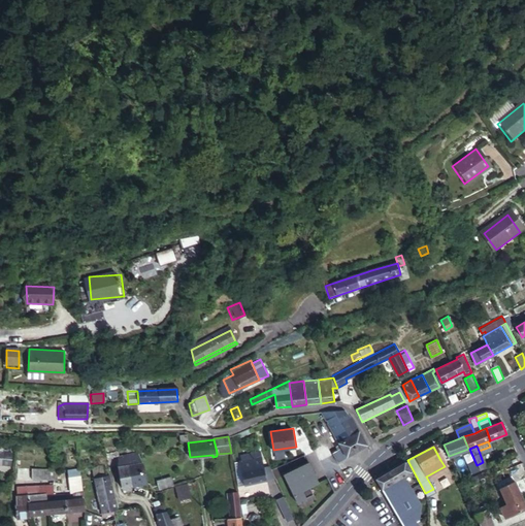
[(4,452),(3,448),(0,448),(0,464),(8,464),(8,452),(4,452)]
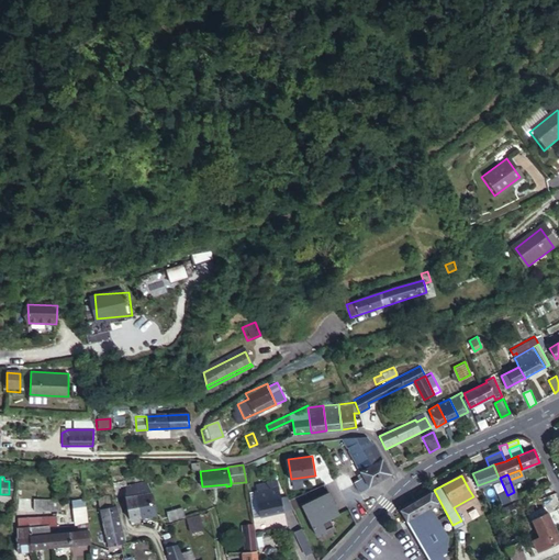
[(368,486),(364,477),(354,482),(359,492),(368,486)]
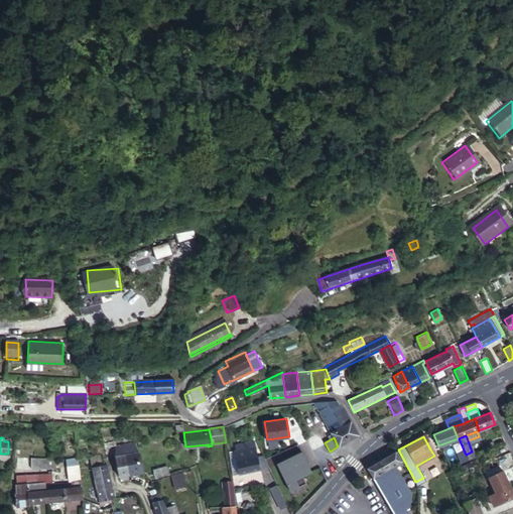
[(120,477),(132,476),(128,455),(139,453),(134,442),(117,445),(118,456),(117,456),(120,477)]
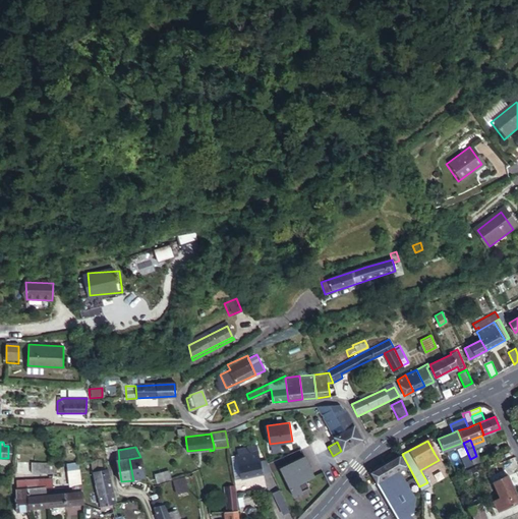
[(236,456),(257,452),(256,447),(235,451),(236,456)]
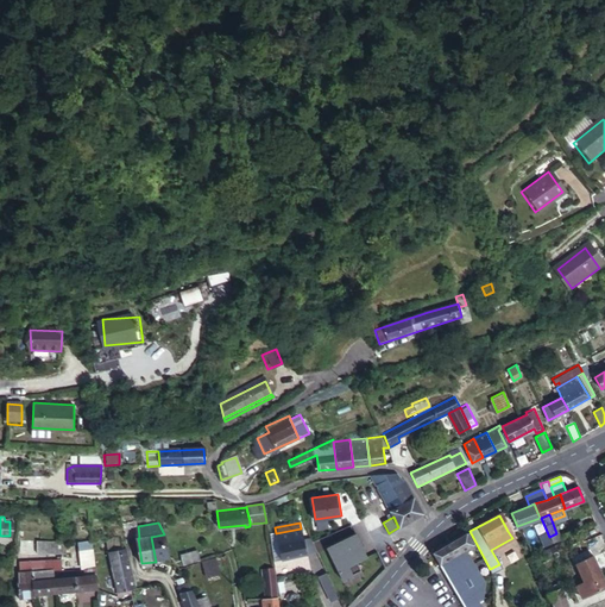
[(303,539),(301,529),(276,533),(282,559),(316,552),(309,538),(303,539)]
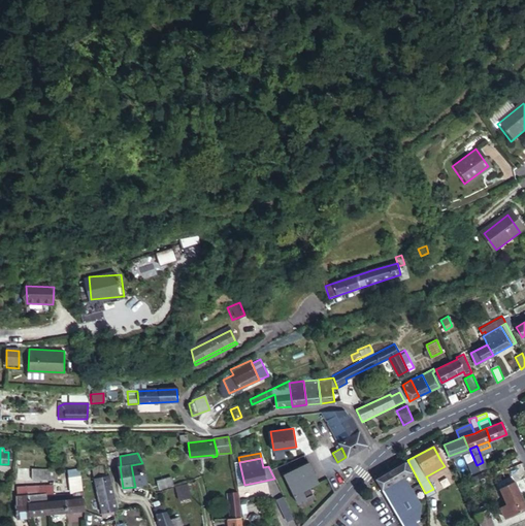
[(477,468),(474,463),(473,460),(466,463),(469,471),(477,468)]
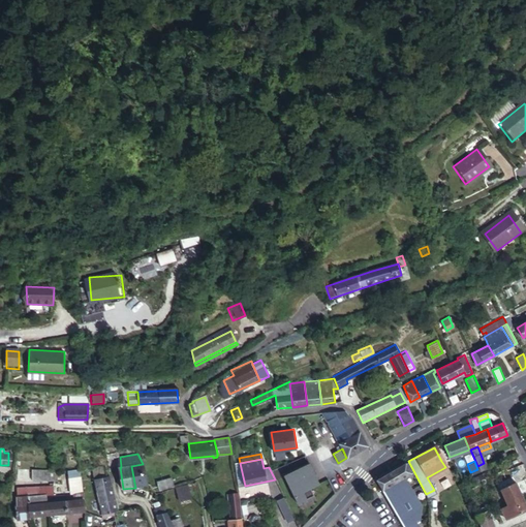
[(411,473),(405,463),(376,479),(382,490),(383,490),(403,526),(415,526),(414,524),(420,521),(421,509),(403,477),(411,473)]
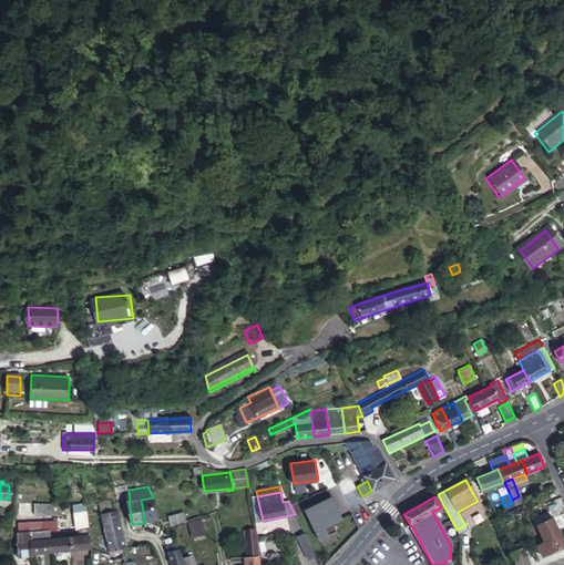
[(141,500),(145,523),(159,521),(155,504),(153,497),(141,500)]
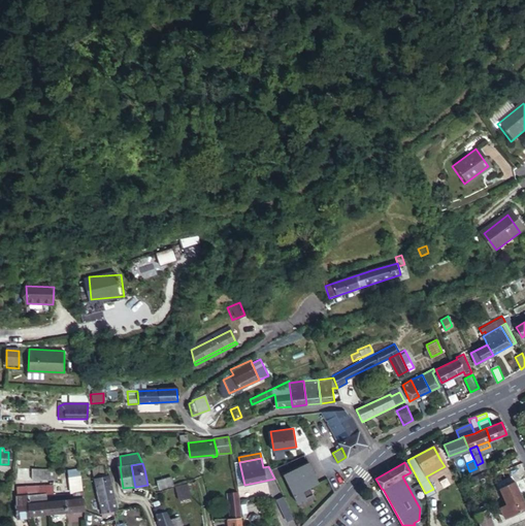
[(284,475),(296,502),(314,495),(309,487),(305,479),(315,473),(309,463),(284,475)]
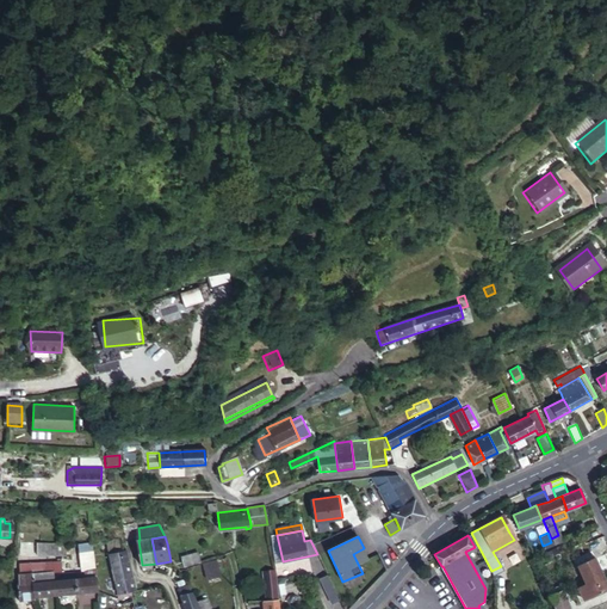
[(94,573),(91,540),(78,540),(79,559),(48,561),(51,582),(73,579),(95,578),(94,573)]
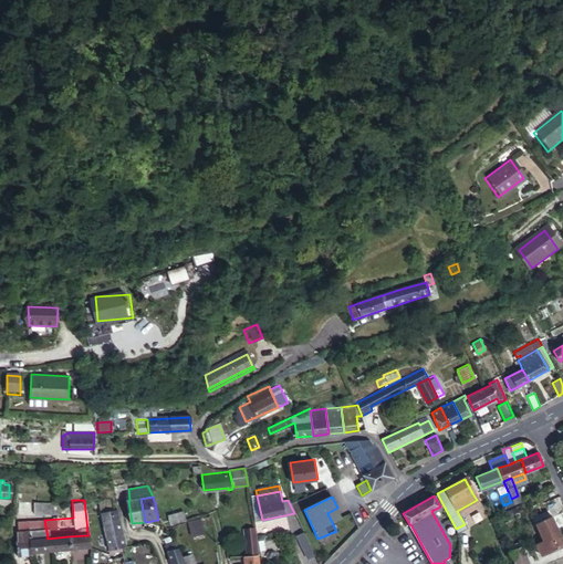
[(56,503),(56,501),(16,502),(16,513),(56,512),(56,503)]
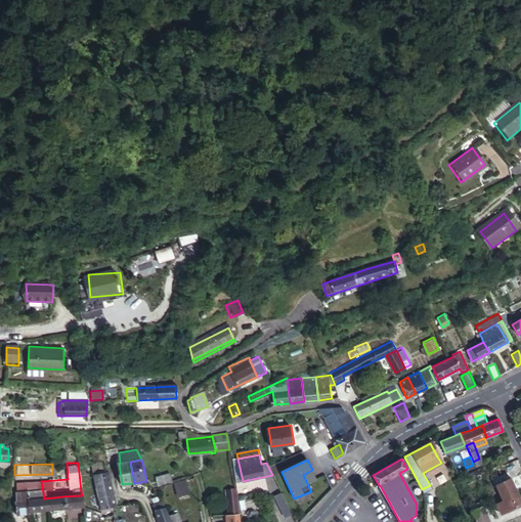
[(312,470),(303,475),(307,483),(316,478),(312,470)]
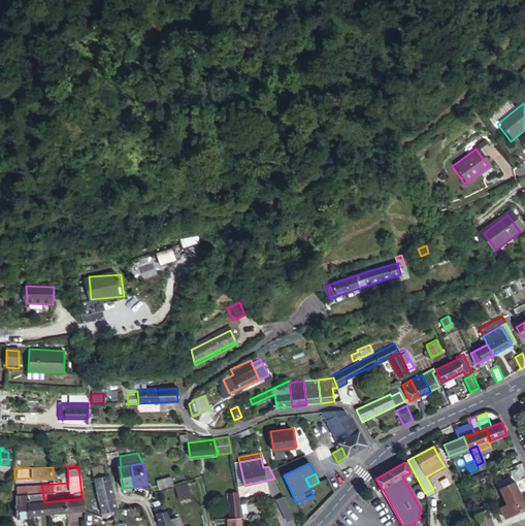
[(101,513),(112,511),(117,510),(109,478),(101,480),(95,481),(101,513)]
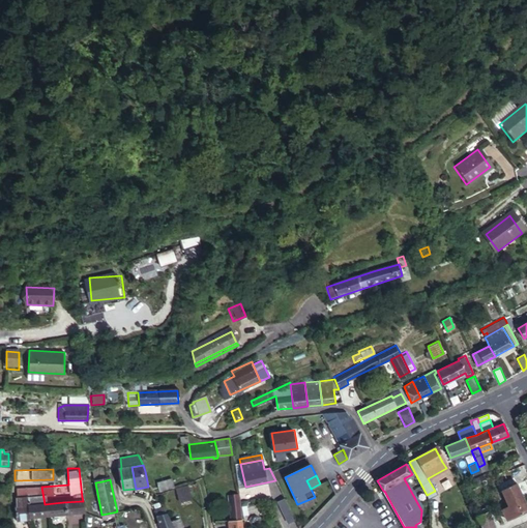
[(173,488),(171,480),(157,484),(159,491),(173,488)]
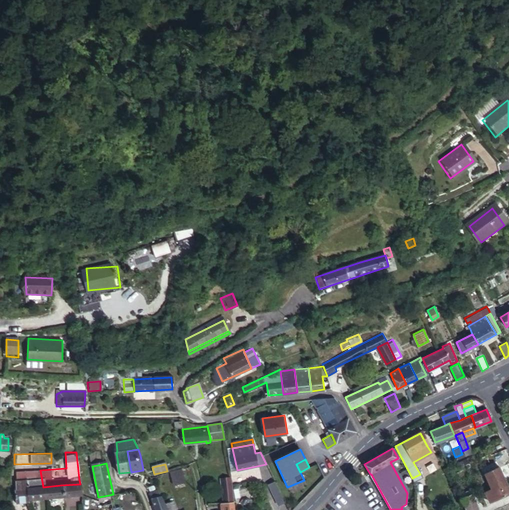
[(508,492),(506,485),(498,467),(485,472),(492,488),(485,491),(490,502),(508,493),(508,492)]
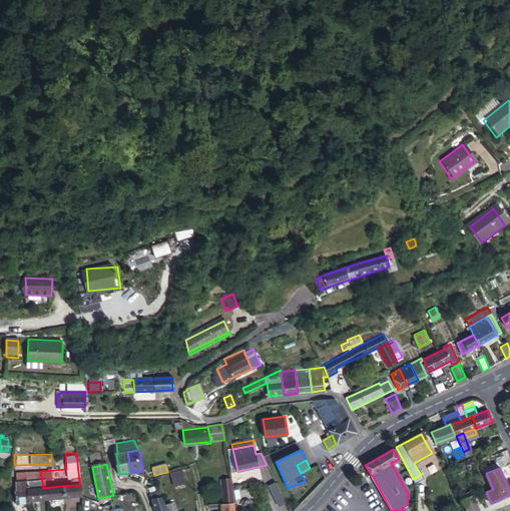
[(182,470),(174,472),(179,486),(186,483),(182,470)]
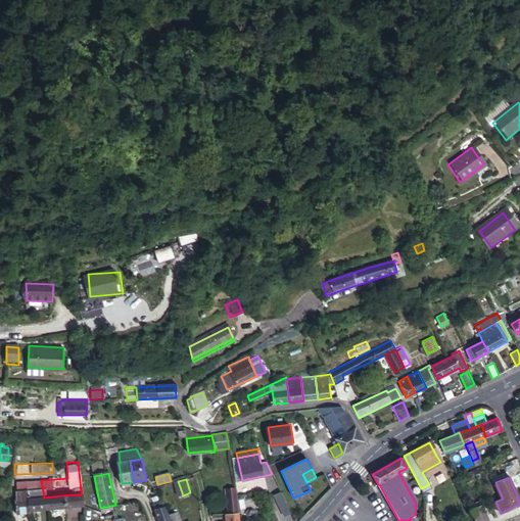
[(15,500),(27,499),(44,498),(41,480),(15,482),(16,490),(14,490),(15,500)]
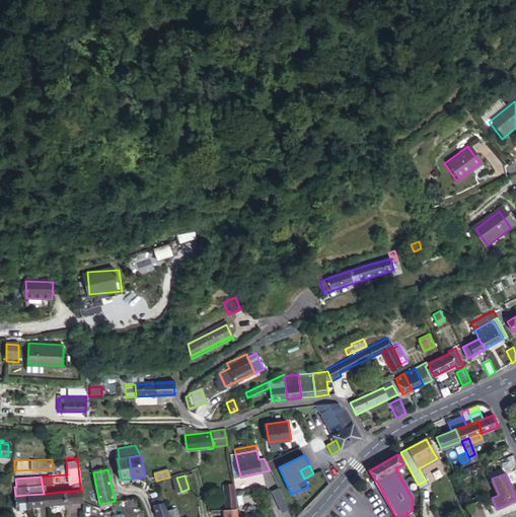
[(89,486),(80,487),(81,491),(82,502),(90,501),(89,486)]
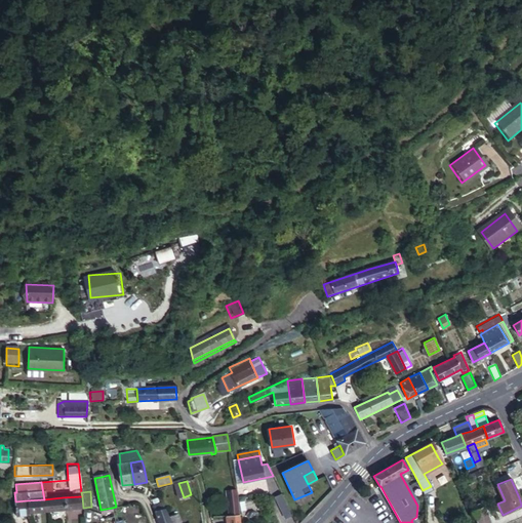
[(229,515),(239,513),(236,493),(226,494),(229,515)]
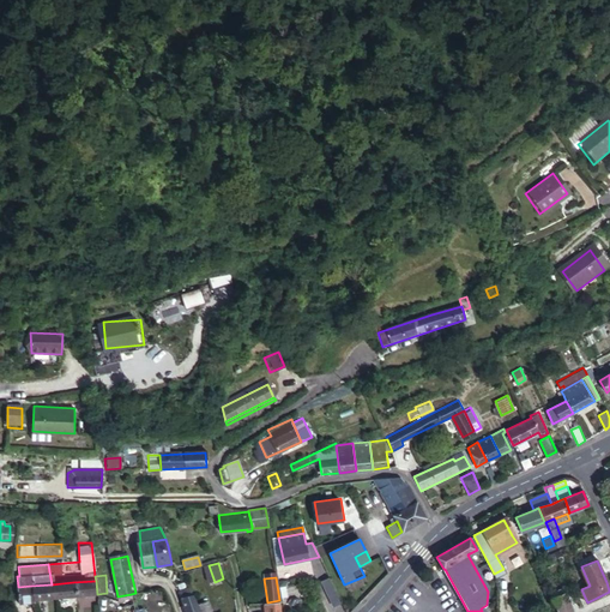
[(330,577),(321,581),(333,606),(340,603),(330,577)]
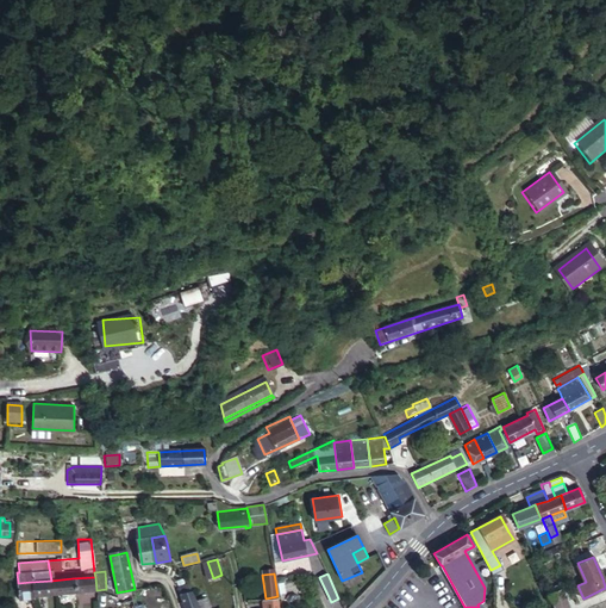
[(97,590),(95,577),(73,578),(74,593),(97,590)]
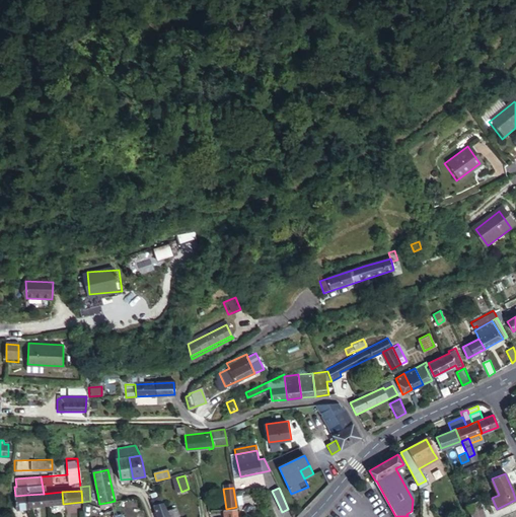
[(63,504),(62,492),(44,494),(45,505),(47,505),(63,504)]
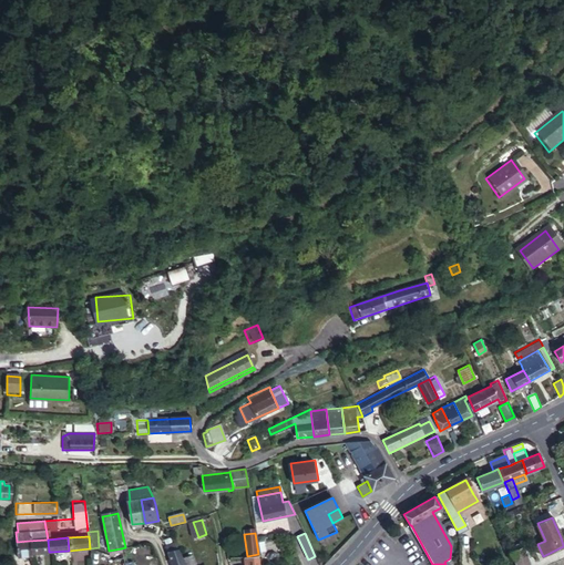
[(48,540),(29,541),(31,553),(49,552),(48,540)]
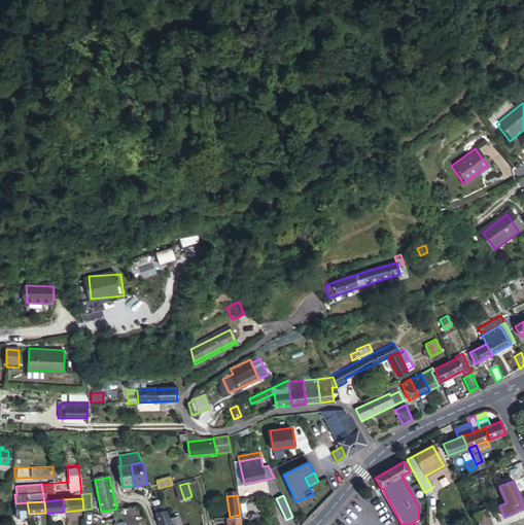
[(29,514),(27,502),(15,503),(14,503),(15,517),(29,516),(29,514)]
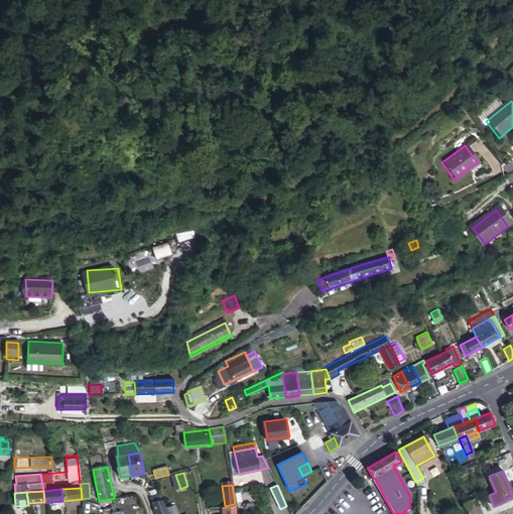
[(169,513),(167,506),(162,498),(152,501),(155,513),(169,513)]
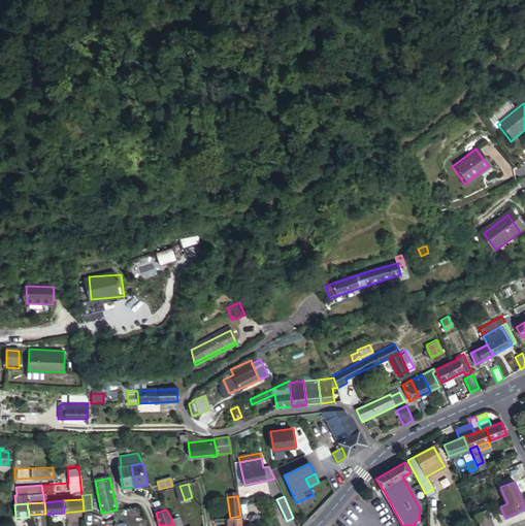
[(492,525),(485,510),(473,515),(479,525),(492,525)]
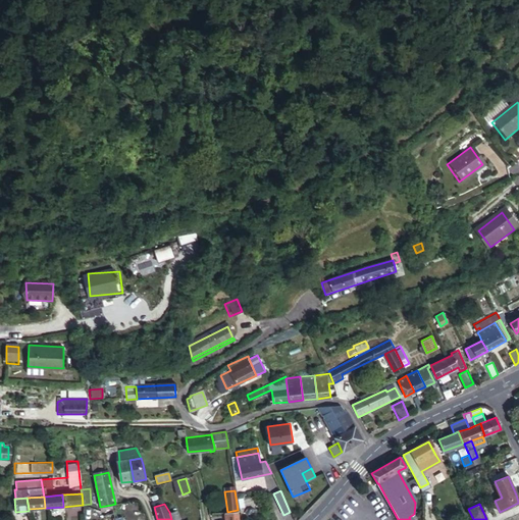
[(100,507),(102,519),(114,519),(111,505),(100,507)]
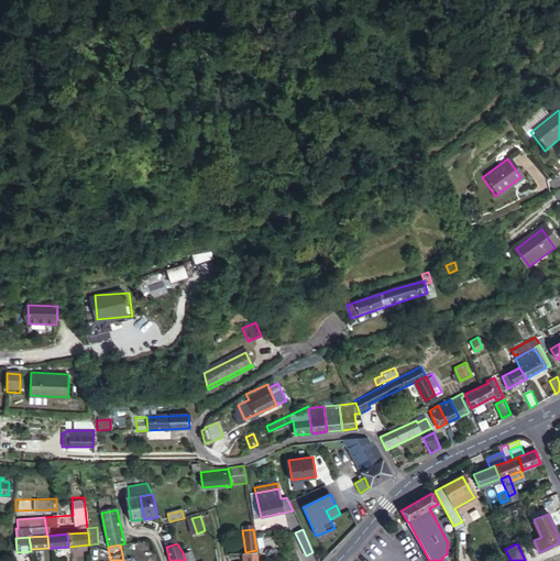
[(193,560),(190,550),(183,552),(185,560),(193,560)]
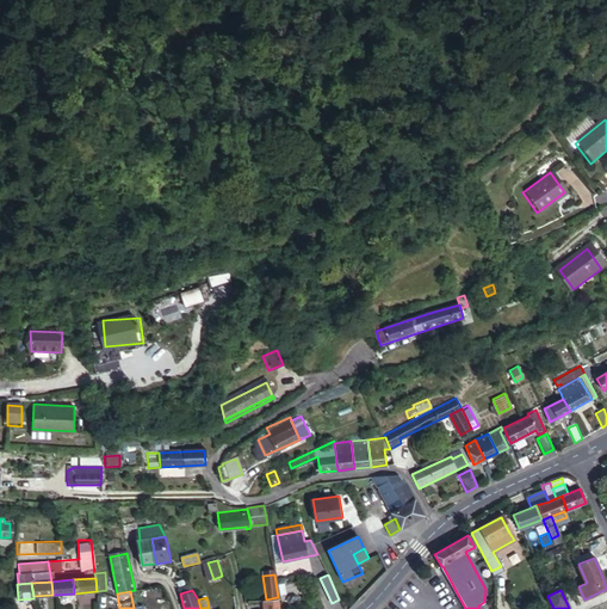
[(278,608),(278,597),(266,600),(266,608),(278,608)]
